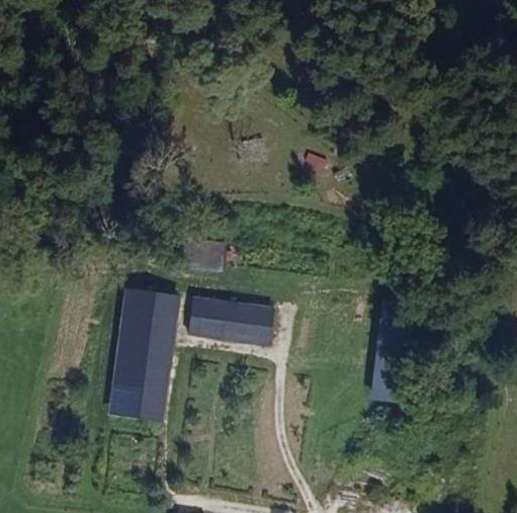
[(304,165),(288,158),(284,165),(300,173),(304,165)]
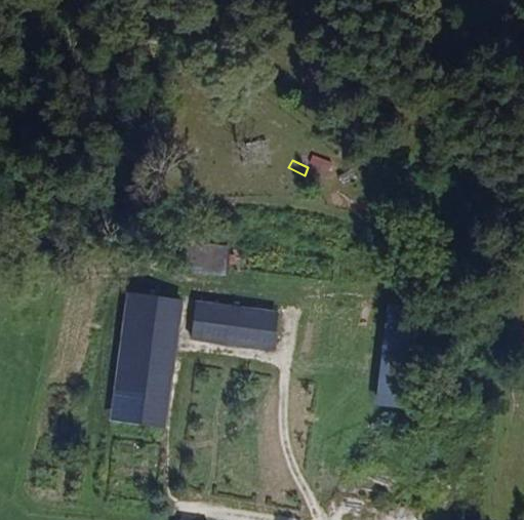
[(327,166),(317,171),(323,185),(334,180),(327,166)]
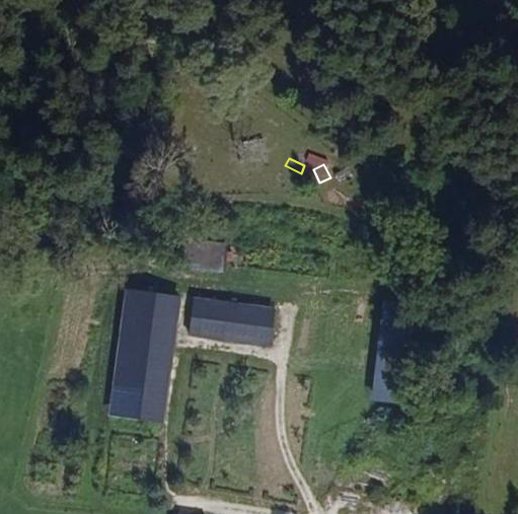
[(212,271),(214,243),(166,240),(163,267),(212,271)]
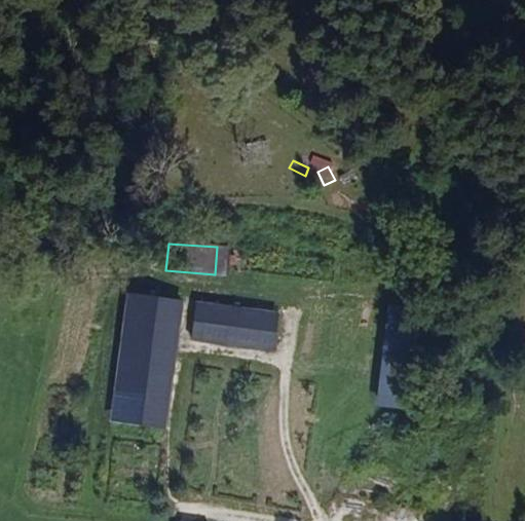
[(183,303),(130,296),(113,423),(165,431),(183,303)]
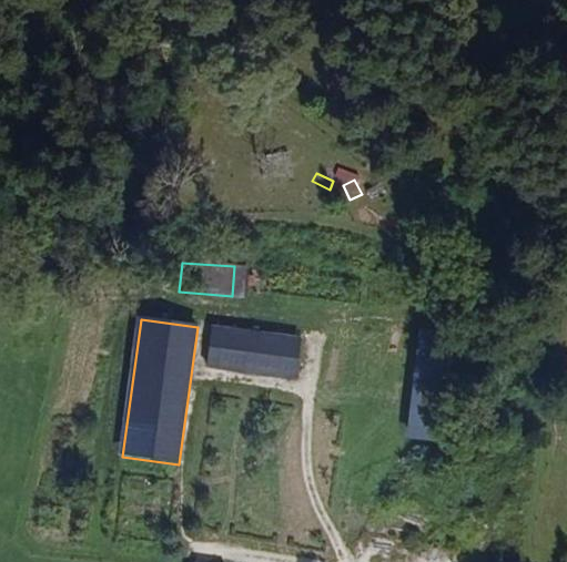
[(296,335),(206,323),(201,367),(290,379),(296,335)]
